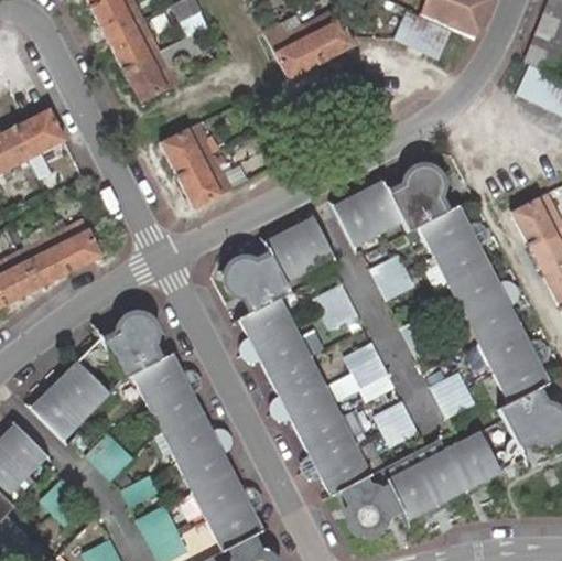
[(100,0),(90,6),(93,6),(103,25),(108,36),(114,33),(133,23),(132,21),(127,9),(137,3),(134,0),(100,0)]
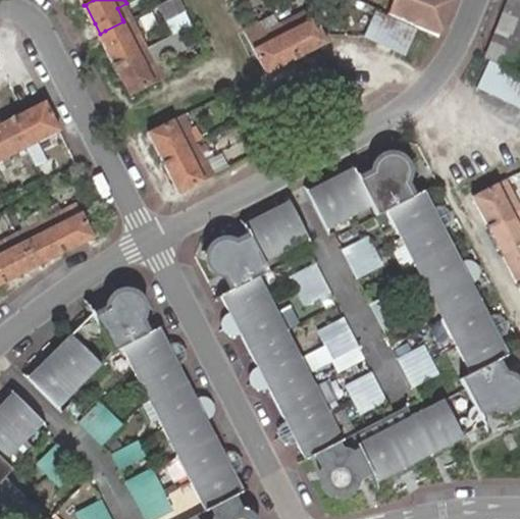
[(163,0),(172,18),(188,10),(183,0),(163,0)]
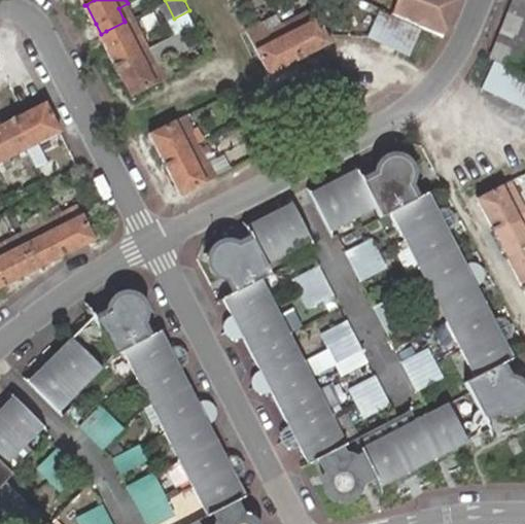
[(444,35),(450,20),(406,0),(397,0),(393,11),(423,26),(444,35)]
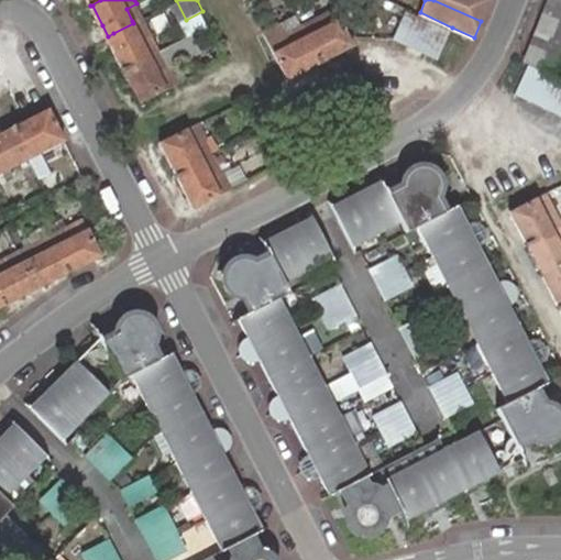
[(433,0),(481,21),(488,0),(433,0)]
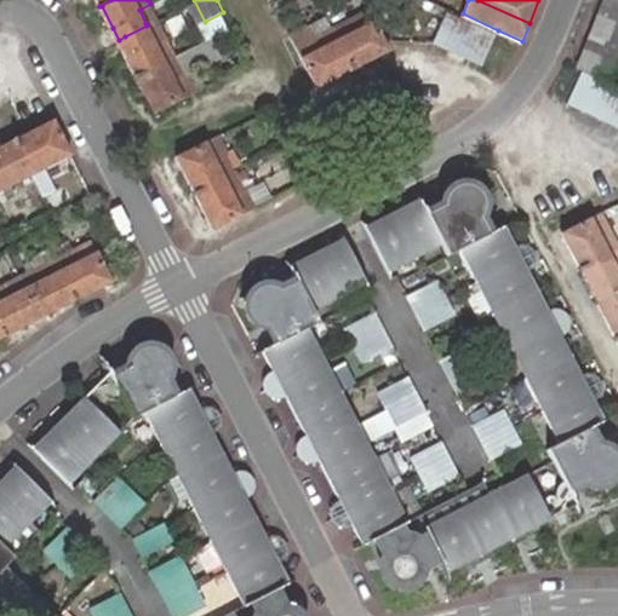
[(614,61),(617,53),(617,0),(604,0),(584,47),(614,61)]
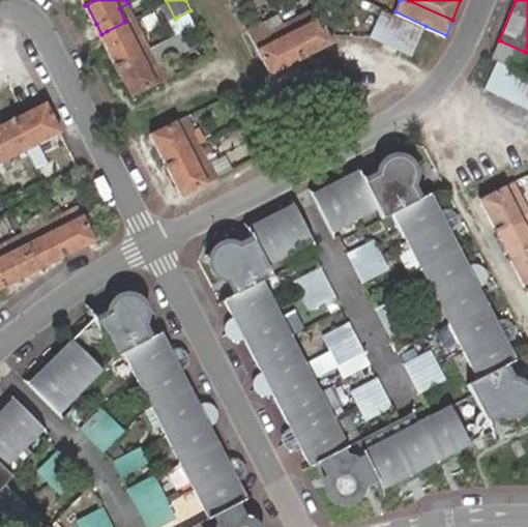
[(119,8),(124,20),(135,15),(128,3),(119,8)]
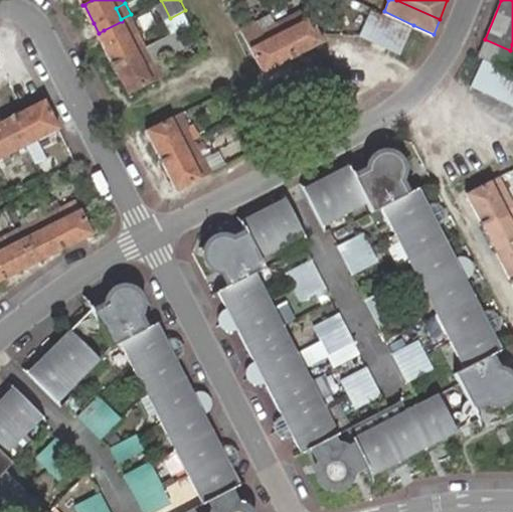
[(277,21),(294,56),(295,56),(295,54),(323,39),(306,6),(277,21)]
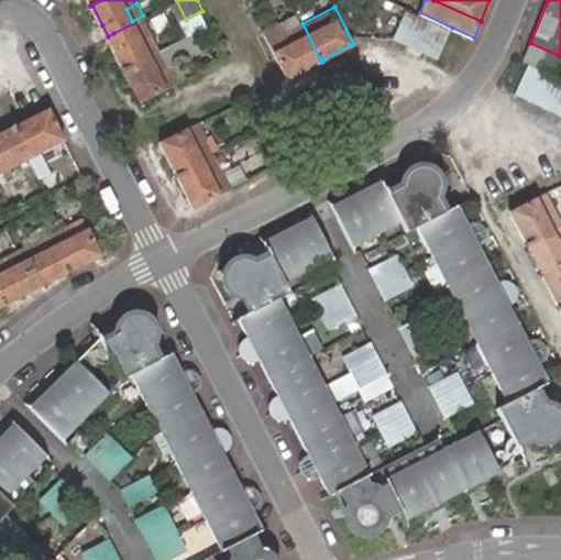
[(406,10),(394,36),(439,57),(451,31),(406,10)]
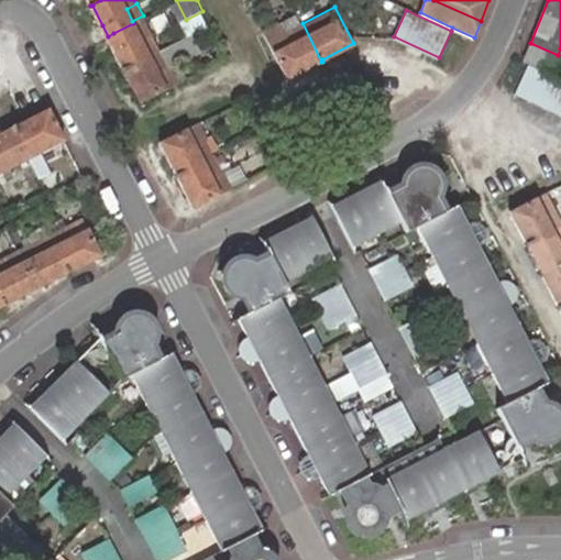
[(113,33),(108,36),(113,46),(123,66),(122,68),(160,50),(143,15),(132,21),(133,23),(113,33)]
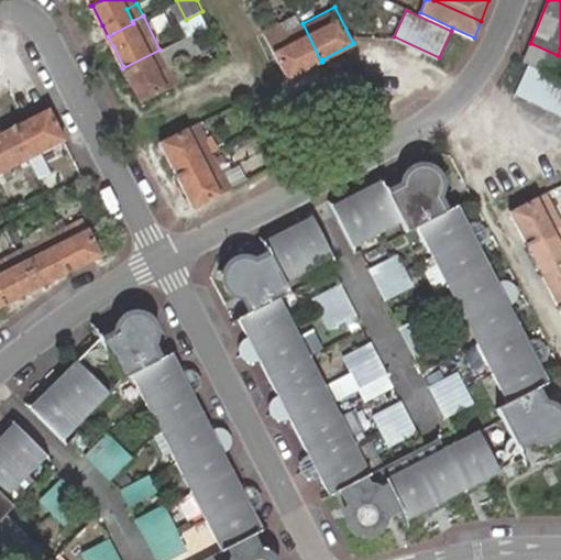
[(303,23),(301,24),(285,32),(281,22),(265,31),(288,76),(319,61),(320,63),(321,62),(303,23)]
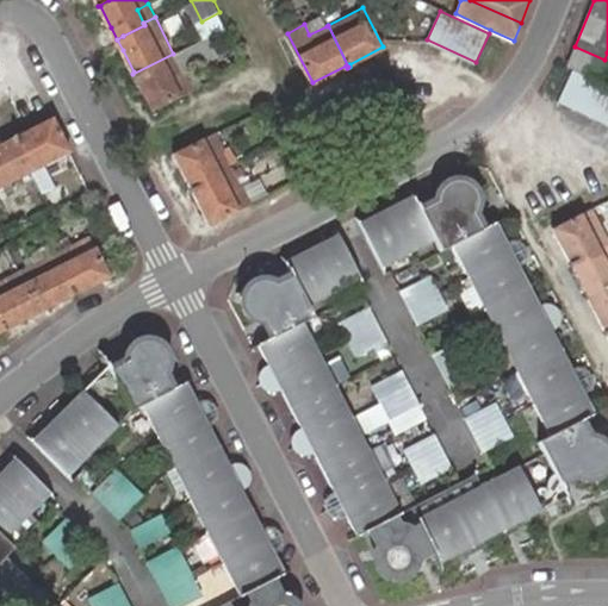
[(200,39),(190,45),(199,64),(210,58),(200,39)]
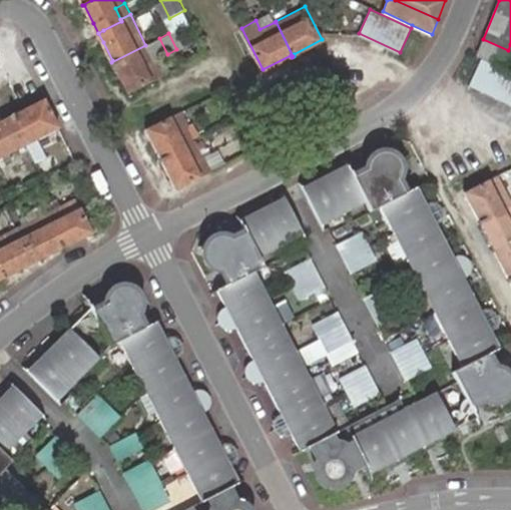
[(145,45),(111,62),(112,63),(113,62),(127,91),(150,79),(144,65),(156,59),(167,54),(159,38),(145,45)]
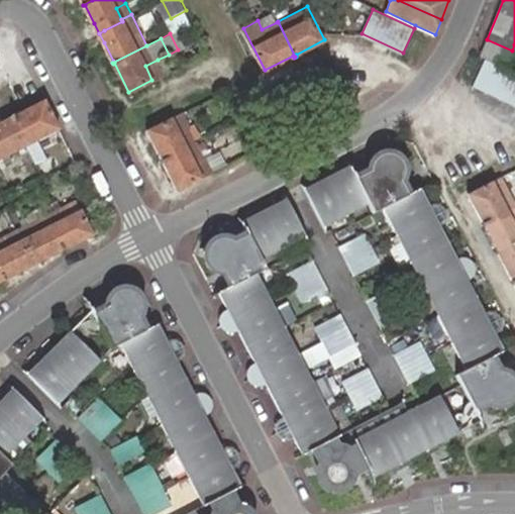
[(507,65),(512,50),(487,39),(481,55),(486,58),(507,65)]
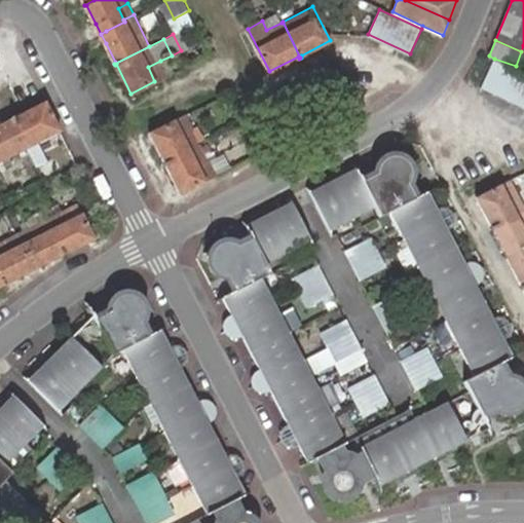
[(160,61),(148,67),(154,81),(167,75),(160,61)]
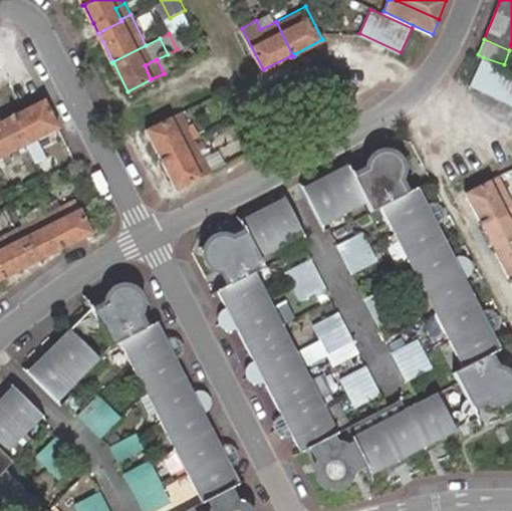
[(511,72),(482,59),(471,83),(511,101),(511,72)]
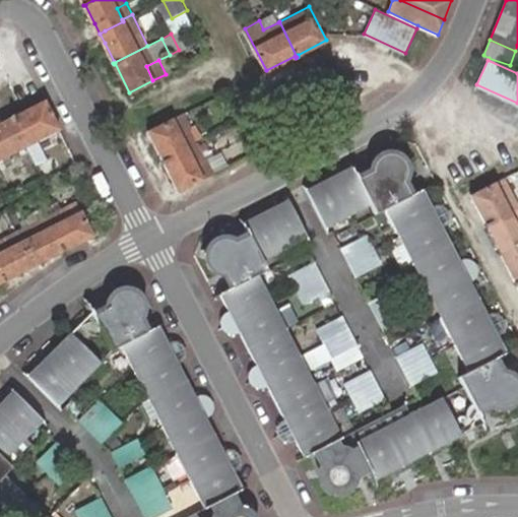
[(37,139),(60,127),(48,105),(45,100),(33,106),(14,115),(13,114),(28,143),(37,139)]
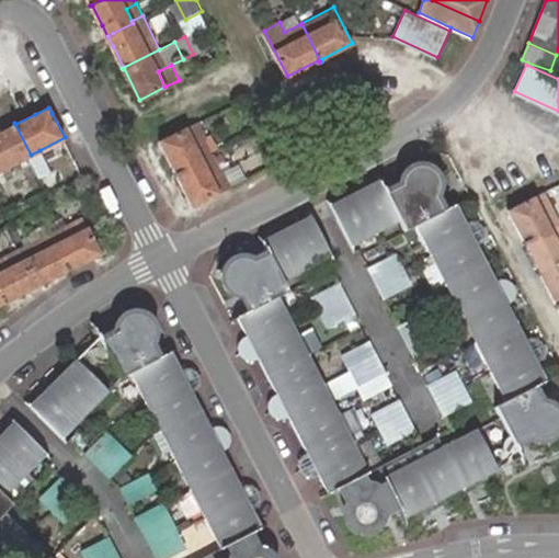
[(175,172),(175,173),(214,155),(214,154),(205,137),(206,137),(198,122),(197,122),(161,140),(177,172),(175,172)]
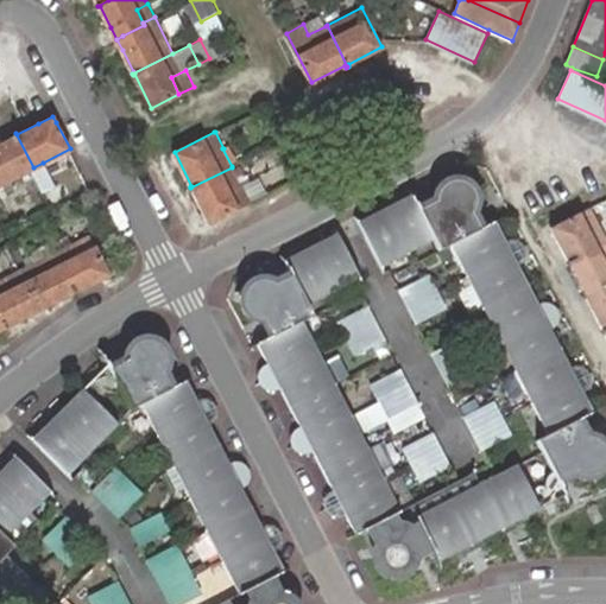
[(0,142),(0,197),(1,199),(10,195),(2,184),(33,167),(16,133),(14,134),(14,135),(0,142)]
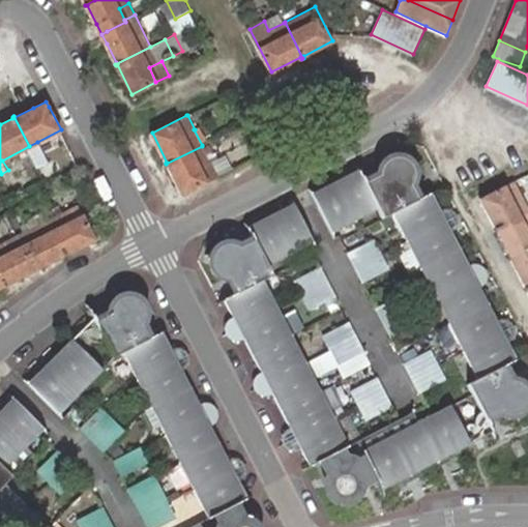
[(29,146),(38,166),(47,160),(37,142),(29,146)]
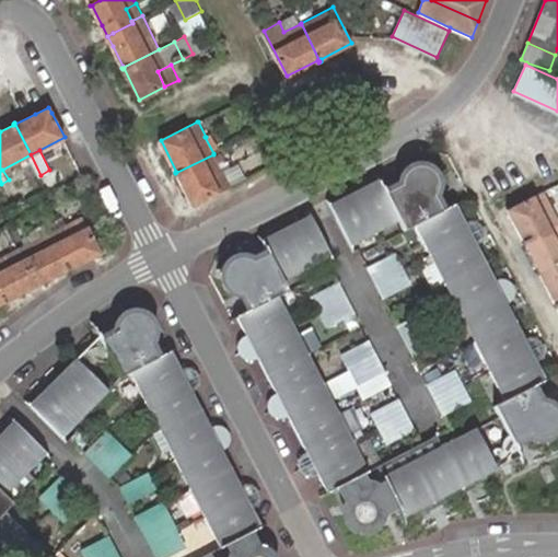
[(213,154),(175,173),(176,174),(177,174),(193,205),(199,201),(219,192),(219,190),(211,176),(222,171),(213,154)]
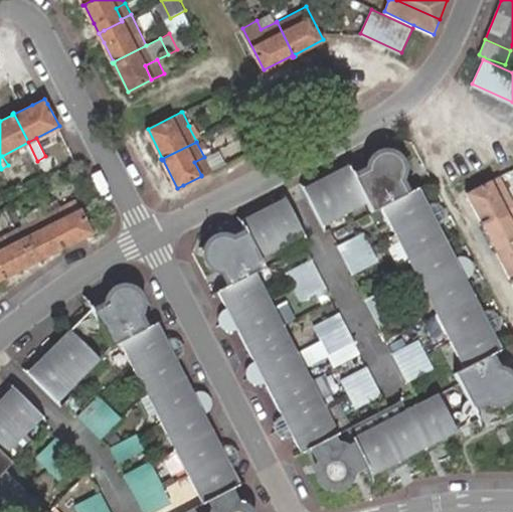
[(349,163),(304,187),(324,224),(341,215),(346,224),(381,205),(464,366),(457,369),(474,404),(487,397),(491,400),(499,401),(504,400),(509,396),(512,392),(512,376),(509,373),(506,370),(497,368),(490,354),(502,348),(493,330),(499,325),(500,322),(499,314),(493,309),(486,308),(482,310),(465,277),(471,272),(472,268),(471,261),(469,258),(462,254),(455,257),(438,223),(444,219),(445,211),(444,207),(442,204),(438,202),(431,201),(426,203),(417,185),(406,191),(399,178),(402,169),(402,165),(398,156),(395,153),(391,151),(383,151),(376,154),(371,160),(369,168),(356,175),(349,163)]
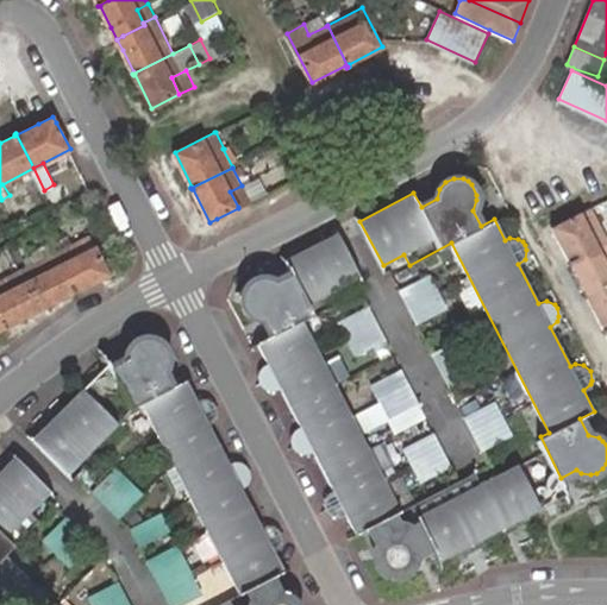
[(230,191),(238,207),(249,202),(242,186),(230,191)]
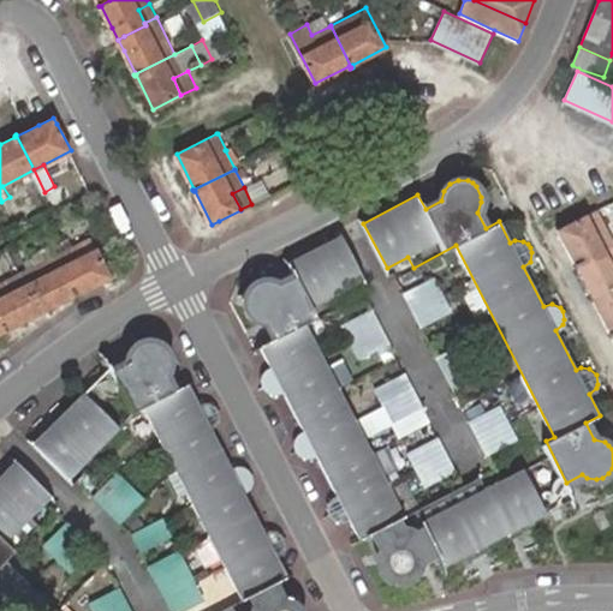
[(605,250),(612,245),(612,237),(599,208),(587,214),(587,215),(565,226),(558,228),(565,241),(576,263),(575,264),(575,265),(605,250)]
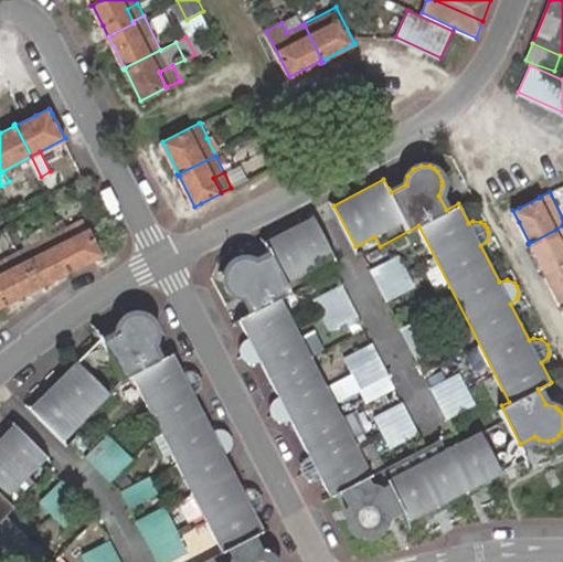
[(320,476),(330,495),(372,473),(280,297),(320,276),(315,266),(333,256),(314,214),(264,241),(269,254),(254,261),(251,258),(246,257),(242,257),(235,260),(231,263),(226,271),(225,276),(227,285),(231,289),(234,292),(240,294),(244,294),(252,309),(240,316),(248,333),(244,337),(241,341),(241,348),(244,356),(247,359),(251,360),(256,360),(261,359),(278,393),(275,395),(272,400),(271,406),(273,412),(276,416),(280,419),(287,419),(290,417),(308,452),(304,457),(301,460),(301,467),(303,470),(305,474),(310,477),(319,477),(320,476)]
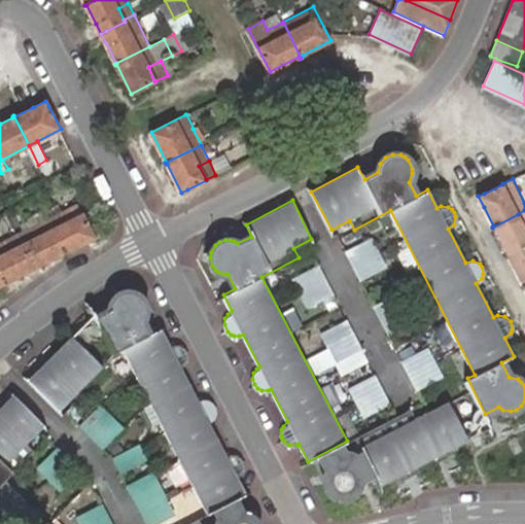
[(47,217),(63,209),(59,201),(43,210),(47,217)]
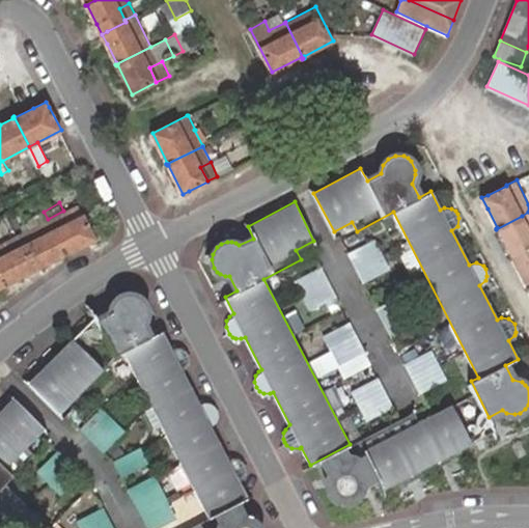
[(78,204),(63,211),(70,222),(83,215),(78,204)]
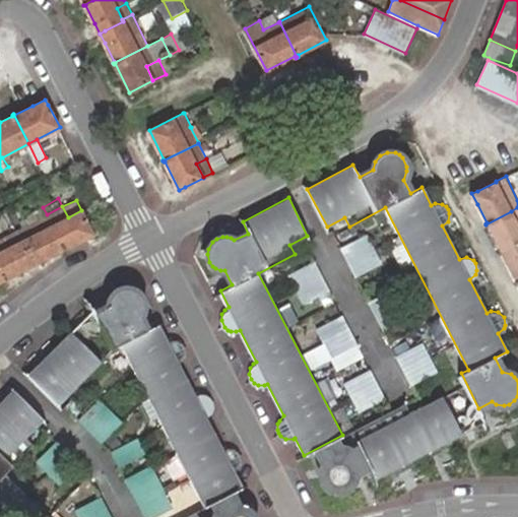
[(51,225),(64,251),(65,250),(65,249),(83,239),(93,234),(91,229),(81,210),(68,217),(62,206),(47,214),(47,215),(51,225)]
